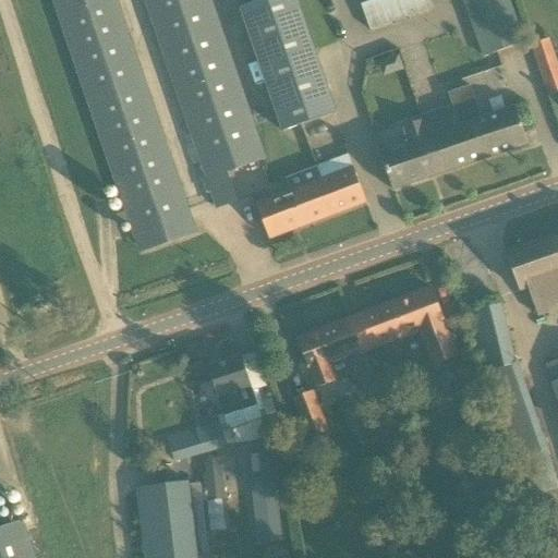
[(190,218),(114,0),(52,0),(135,237),(140,235),(145,251),(191,235),(185,219),(190,218)]
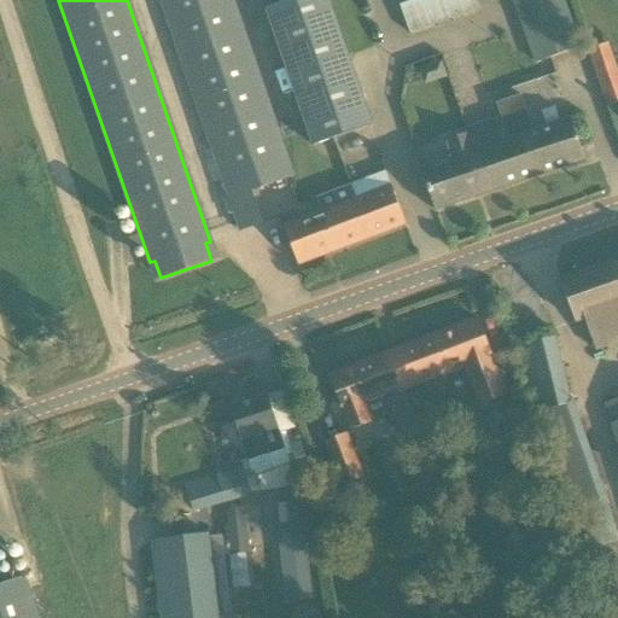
[(284,153),(231,0),(162,0),(234,207),(242,229),(261,223),(250,191),(291,176),(284,153)]
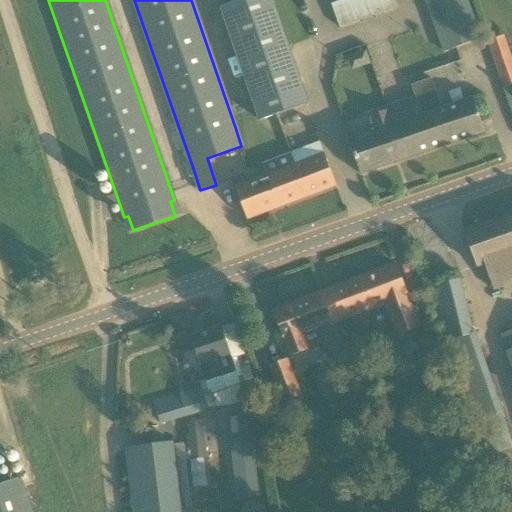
[(217,0),(221,10),(247,0),(217,0)]
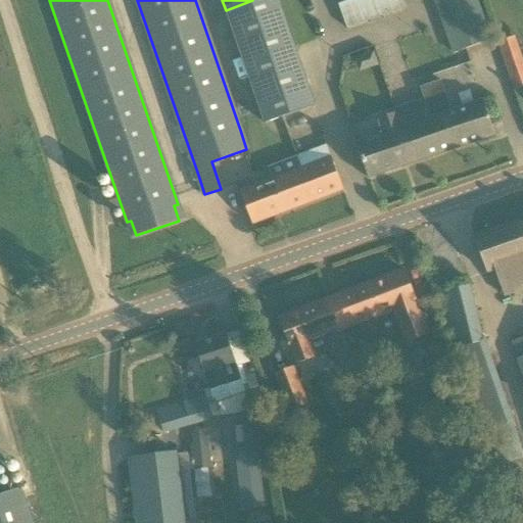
[(252,0),(226,10),(265,124),(315,106),(278,0),(252,0)]
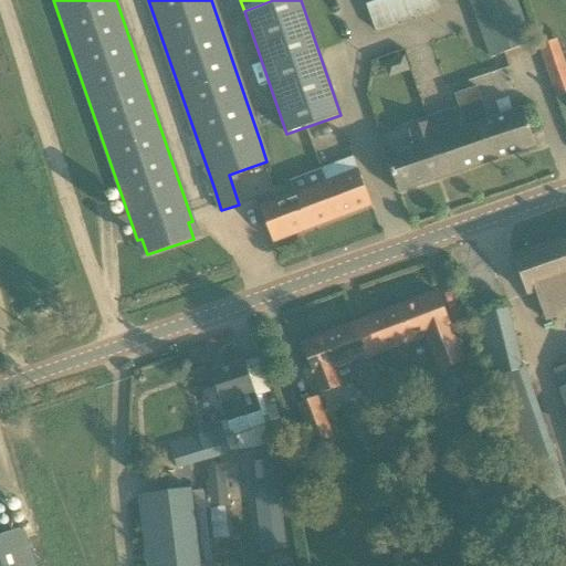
[(379,0),(366,6),(375,31),(439,8),(436,0),(379,0)]
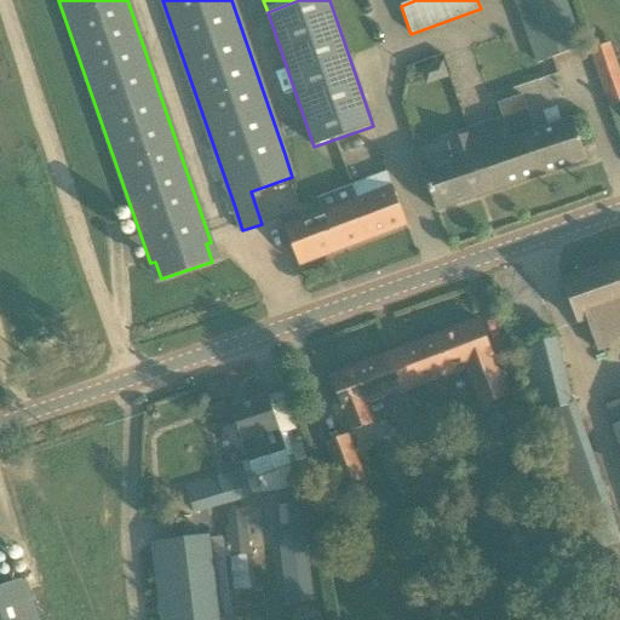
[(514,0),(538,65),(585,47),(567,0),(514,0)]
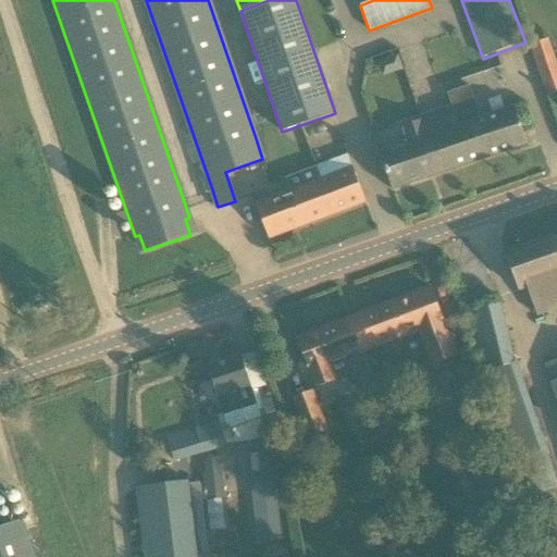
[(530,45),(547,97),(556,94),(556,65),(548,39),(530,45)]
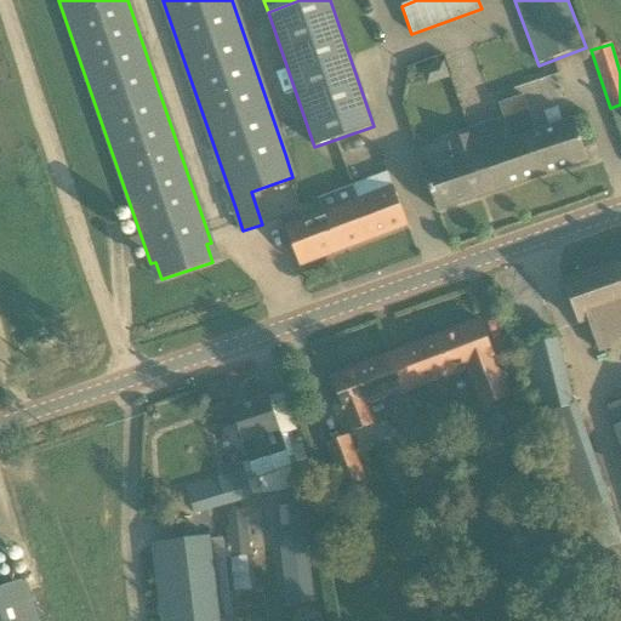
[(422,170),(429,189),(437,212),(587,161),(573,119),(535,131),(523,96),(499,104),(511,141),(477,153),(471,135),(449,142),(454,159),(422,170)]
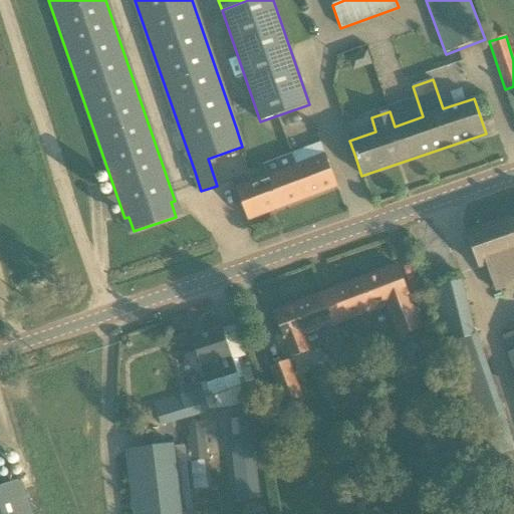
[(293,160),(287,163),(289,169),(236,189),(248,221),(337,187),(320,143),(291,154),(293,160)]
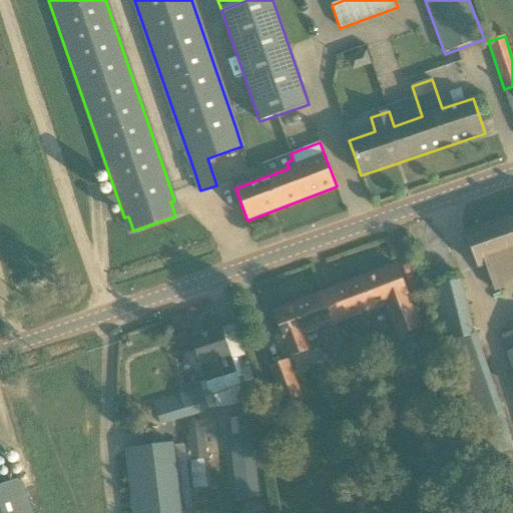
[(486,266),(495,291),(512,284),(512,215),(465,232),(478,268),(486,266)]
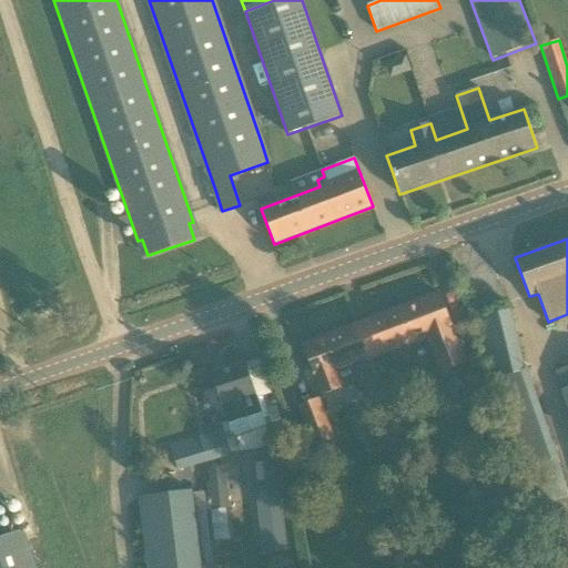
[(377,381),(369,359),(428,337),(440,372),(464,363),(437,293),(303,345),(311,365),(323,396),(342,388),(335,373),(352,366),(359,387),(377,381)]
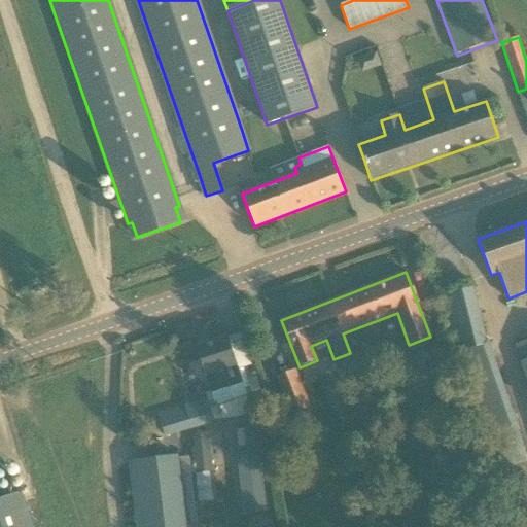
[(472,287),(441,296),(456,354),(459,353),(486,436),(517,426),(488,344),(487,344),(472,287)]
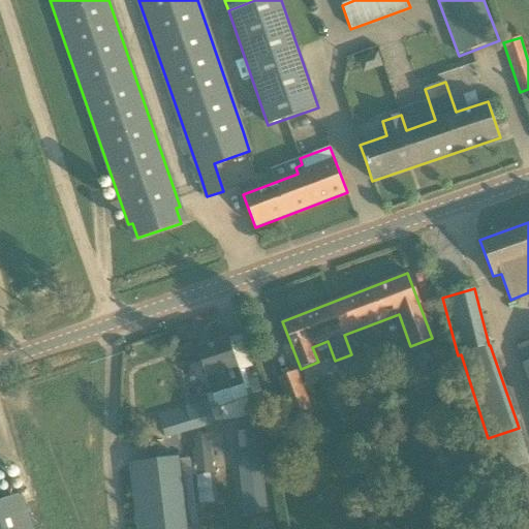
[(249,397),(245,385),(229,339),(197,349),(215,401),(209,403),(209,401),(159,416),(164,436),(215,421),(213,414),(211,410),(249,397)]
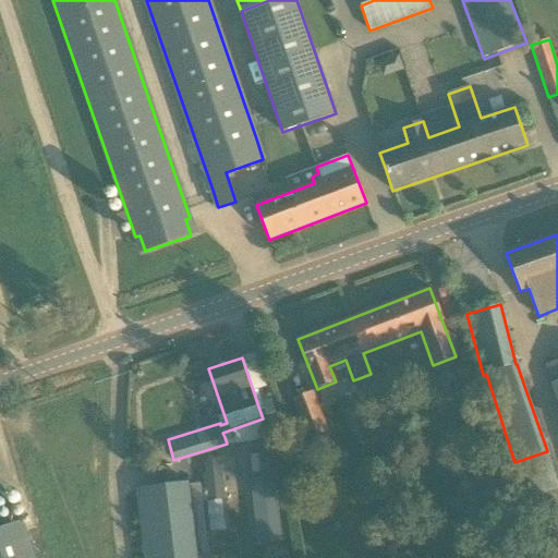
[(202,361),(185,366),(190,379),(205,374),(202,361)]
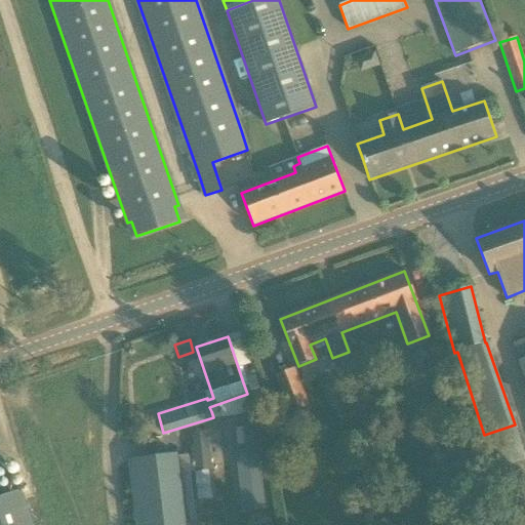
[(524,341),(514,345),(524,380),(524,341)]
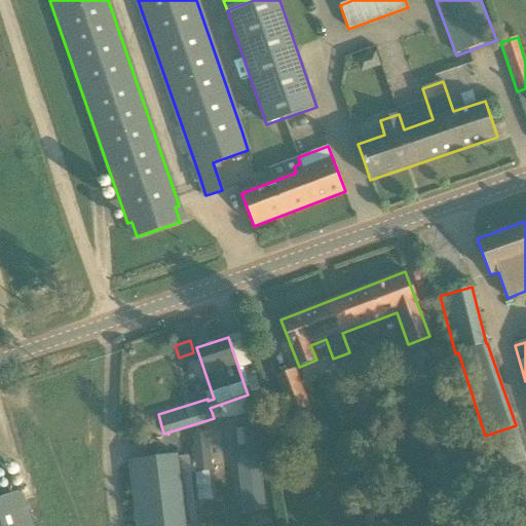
[(275,376),(289,414),(309,407),(296,369),(275,376)]
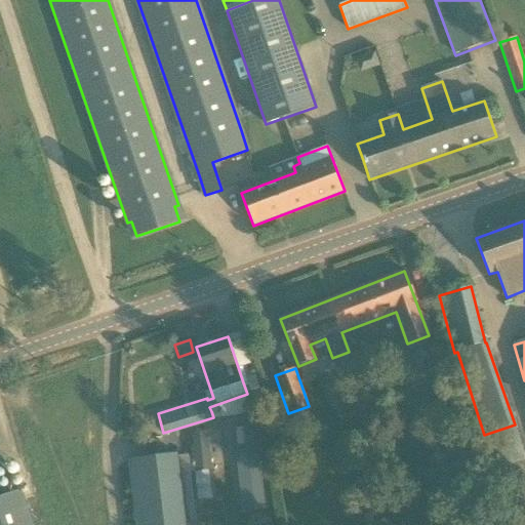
[(259,393),(247,394),(249,415),(261,414),(259,393)]
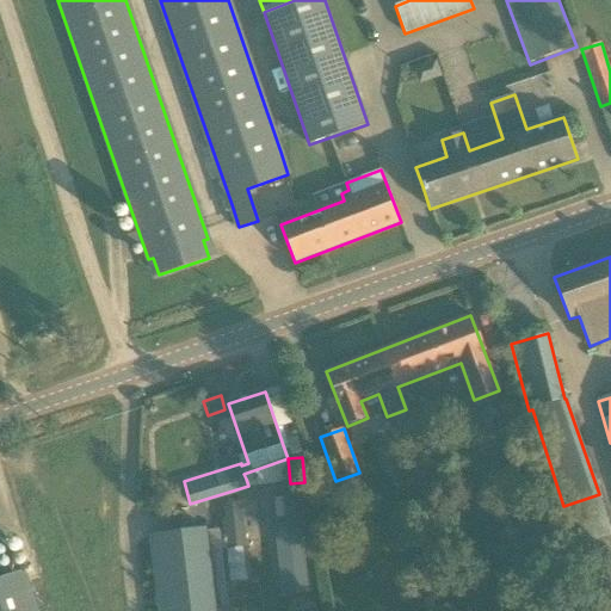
[(272,499),(282,597),(315,593),(306,497),(272,499)]
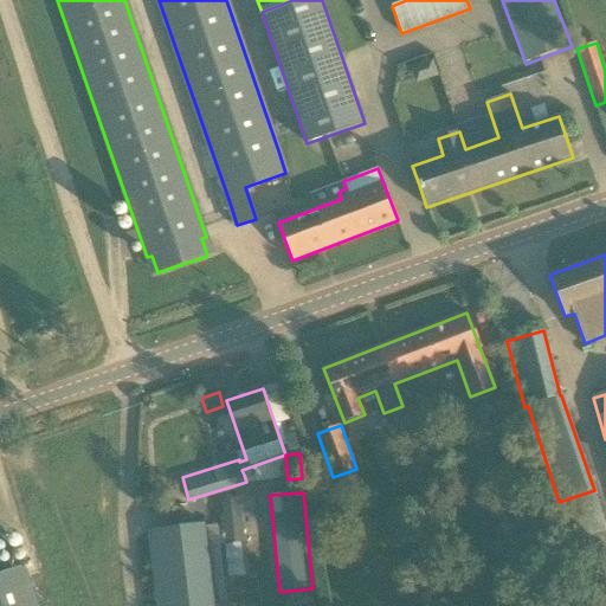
[(220,515),(221,530),(243,528),(240,508),(221,509),(223,515),(220,515)]
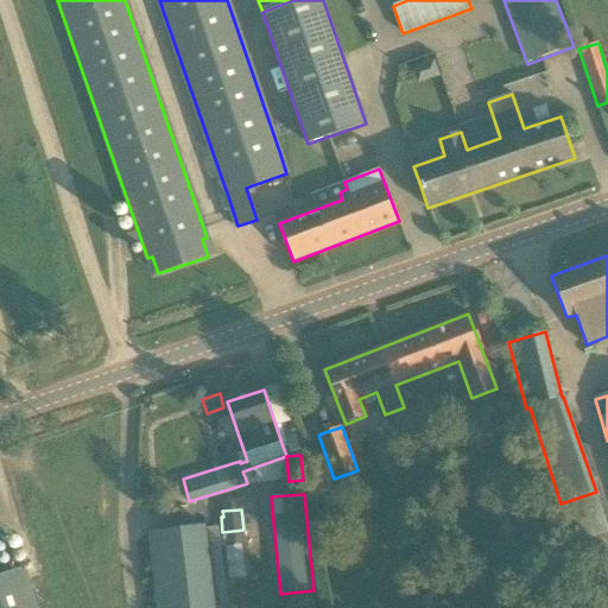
[(159,531),(150,532),(157,590),(158,607),(213,607),(214,607),(204,530),(203,525),(159,531)]
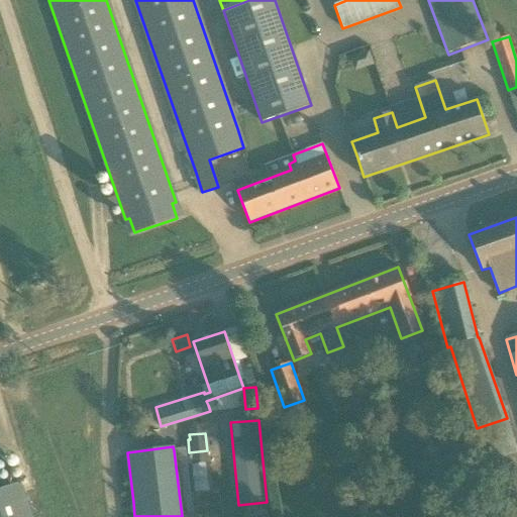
[(0,490),(0,516),(30,516),(20,484),(0,490)]
